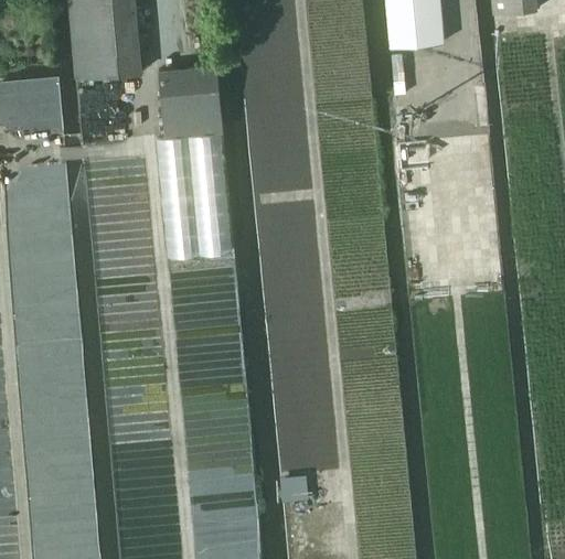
[(67,0),(75,83),(142,76),(135,0),(67,0)]
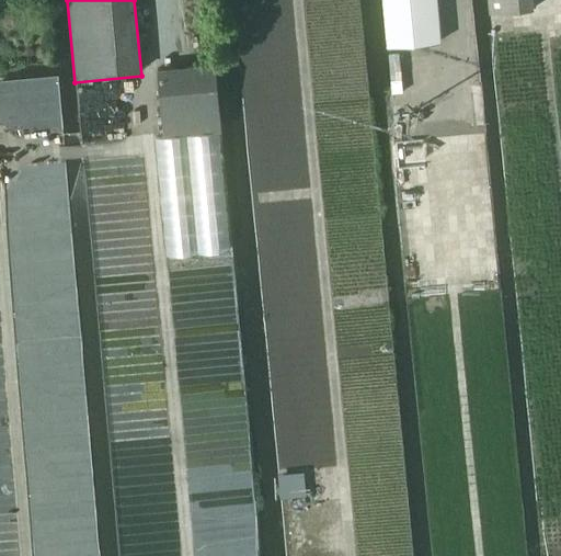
[(381,0),(386,50),(441,45),(436,0),(381,0)]
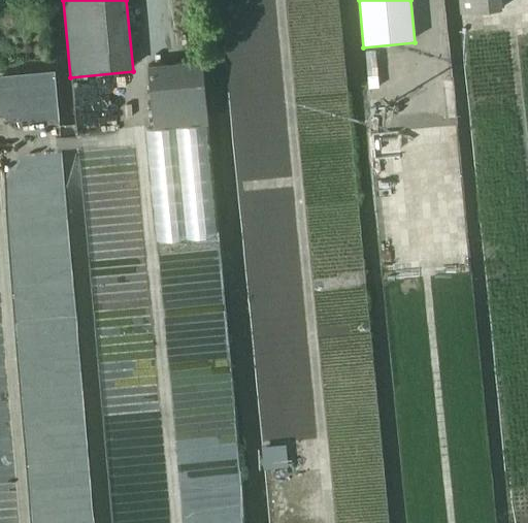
[(461,0),(463,17),(501,12),(500,0),(461,0)]
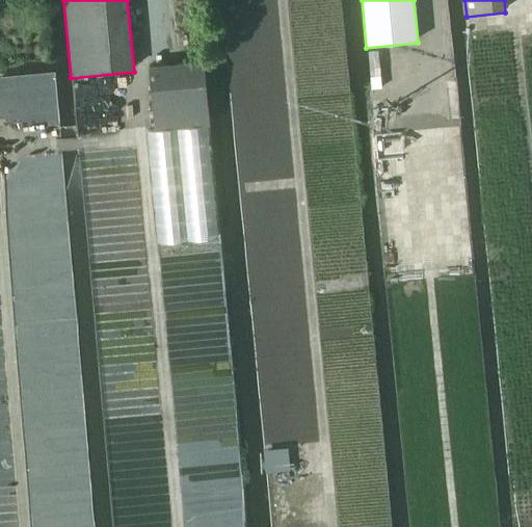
[(148,135),(158,246),(218,241),(208,129),(188,131),(187,129),(210,127),(204,66),(150,70),(155,132),(177,130),(177,132),(148,135)]
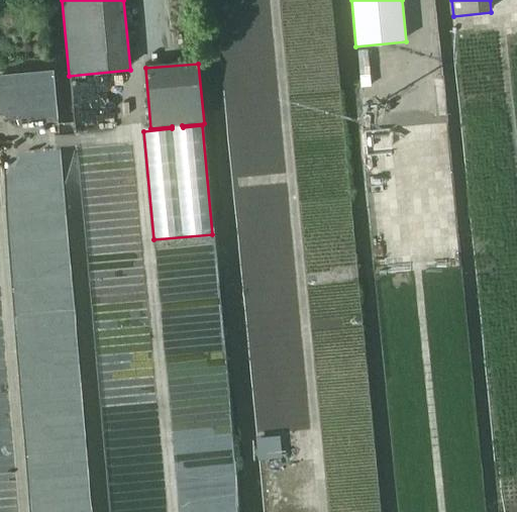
[(257,444),(260,464),(281,461),(280,442),(257,444)]
